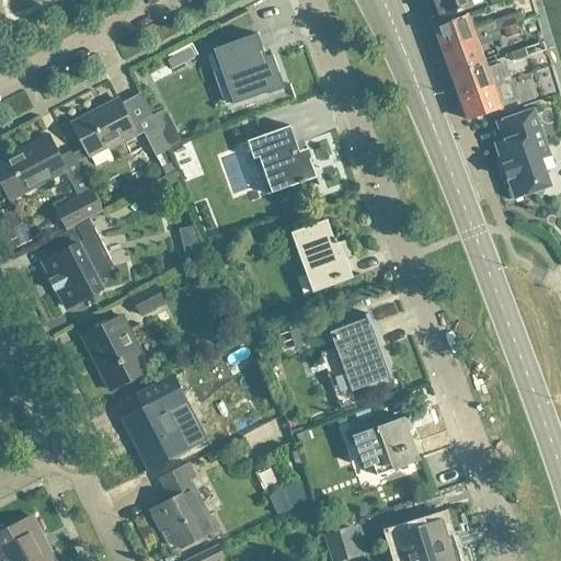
[(484,0),(430,0),(437,20),(469,8),(471,6),(484,1),(484,0)]
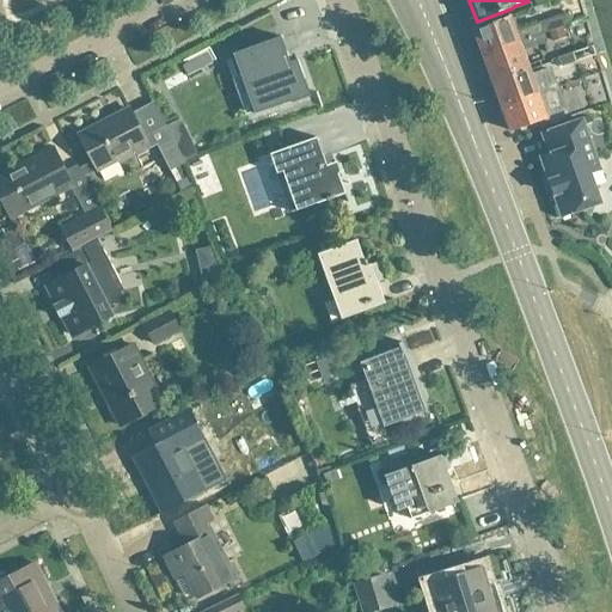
[(509,16),(478,26),(473,28),(483,53),(540,31),(537,22),(514,30),(509,16)]
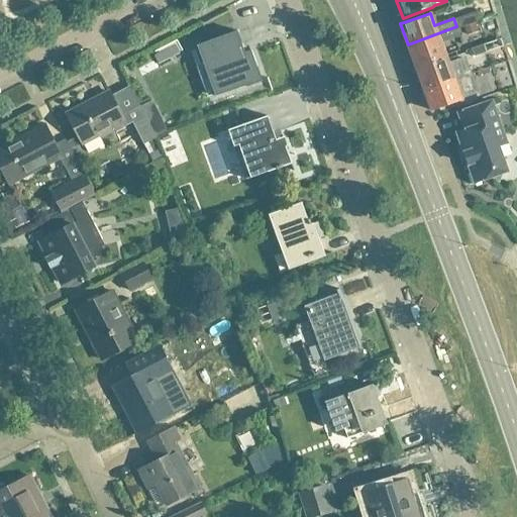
[(456,26),(408,44),(415,65),(444,54),(440,41),(459,34),(456,26)]
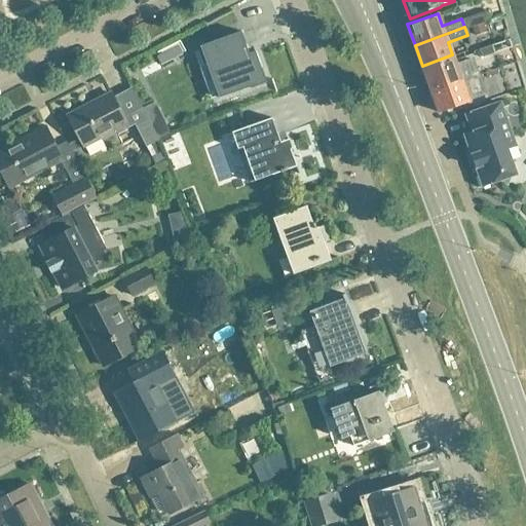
[(254,51),(252,47),(247,49),(240,31),(200,45),(218,97),(250,85),(250,87),(265,81),(255,51),(254,51)]
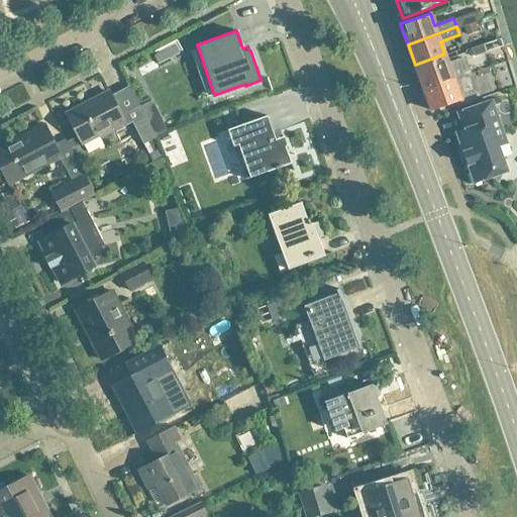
[(493,50),(494,35),(467,34),(467,49),(493,50)]
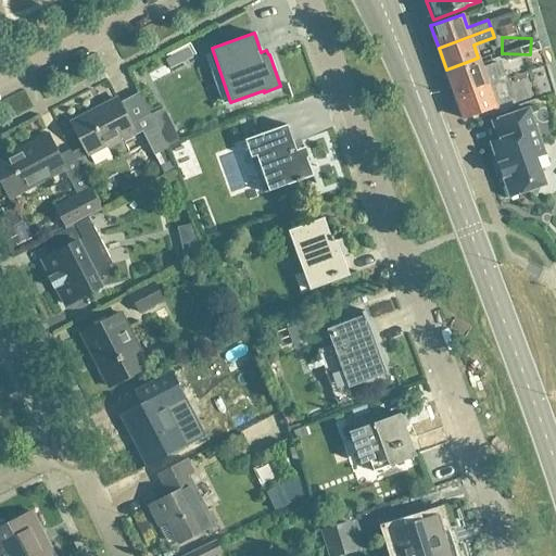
[(481,66),(480,63),(447,74),(456,96),(506,78),(500,60),(481,66)]
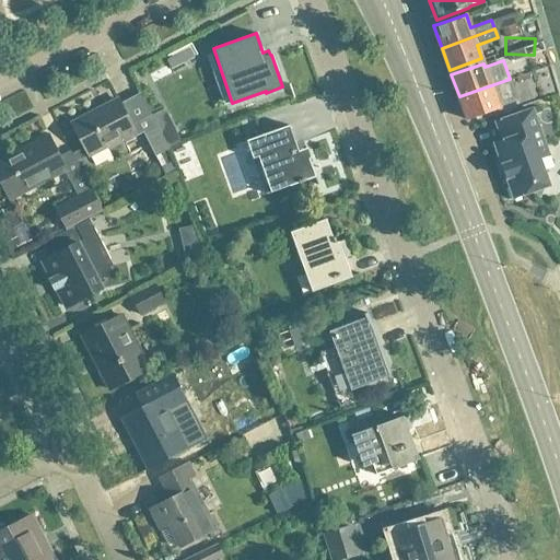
[(510,79),(459,96),(467,119),(489,112),(499,108),(499,106),(517,100),(510,79)]
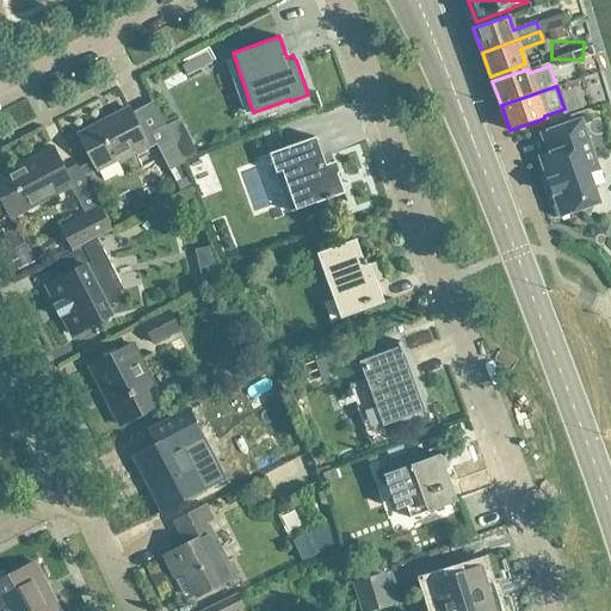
[(165,124),(143,136),(128,107),(79,134),(78,133),(76,133),(96,170),(116,159),(118,164),(155,144),(170,170),(184,162),(165,124)]
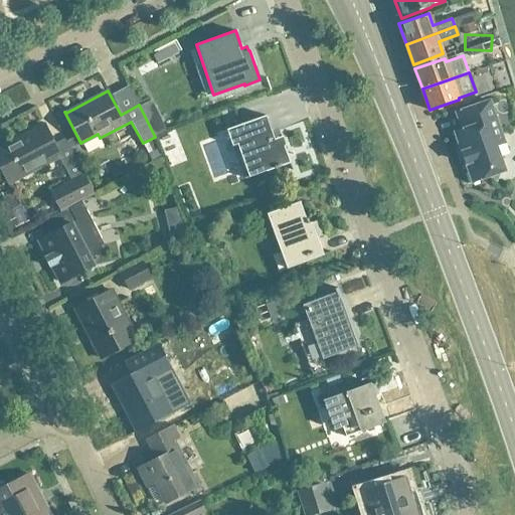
[(504,170),(503,166),(495,145),(500,143),(502,139),(489,100),(456,112),(462,129),(455,131),(461,151),(462,153),(464,152),(467,160),(465,161),(465,163),(466,163),(472,181),(504,170)]
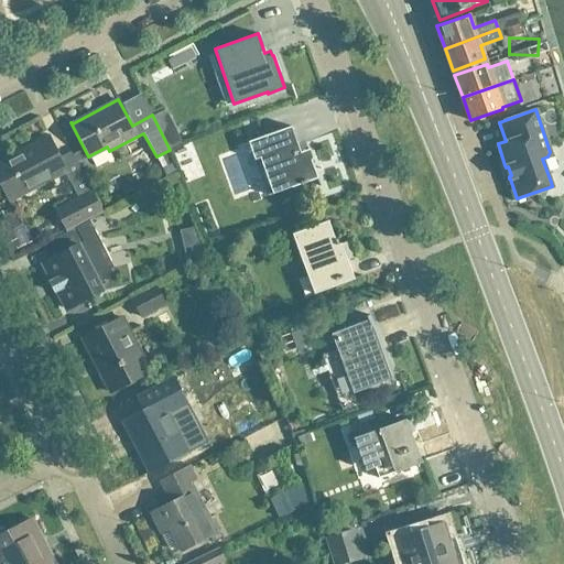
[(248,141),(269,199),(317,182),(318,185),(320,185),(311,160),(313,159),(312,156),(310,158),(304,141),(297,143),(291,126),(248,141)]
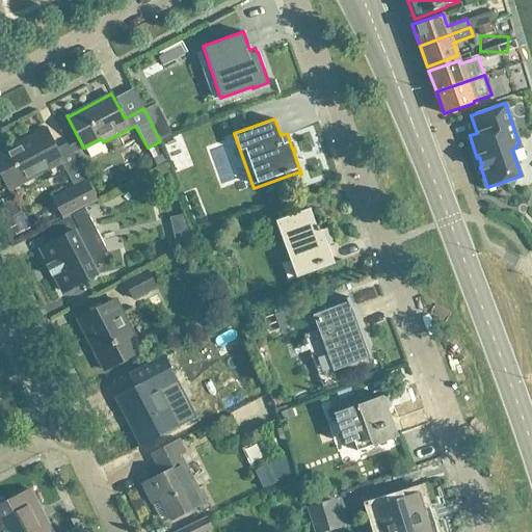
[(74,187),(86,180),(67,142),(55,148),(45,129),(0,152),(0,170),(8,188),(60,161),(74,187)]
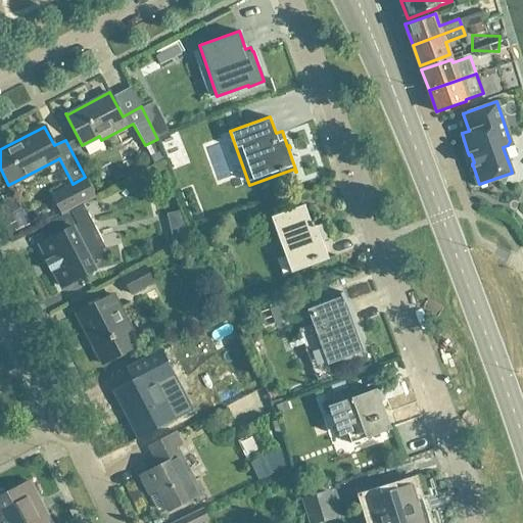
[(66,212),(65,211),(82,203),(95,196),(85,177),(73,184),(53,194),(63,214),(66,212)]
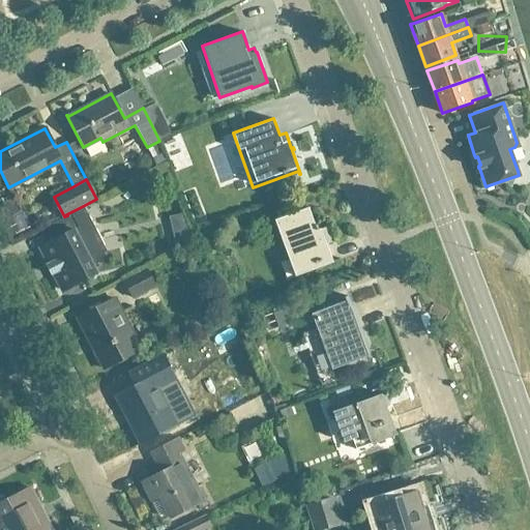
[(21,228),(15,216),(22,212),(16,201),(0,208),(0,215),(12,239),(32,229),(30,223),(21,228)]
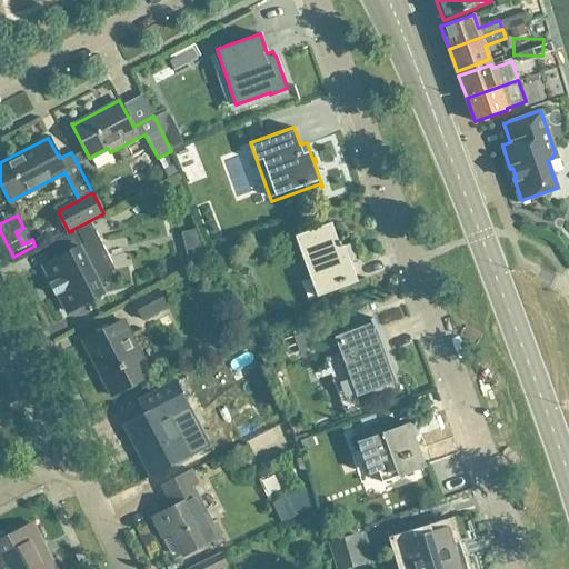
[(71,230),(72,231),(52,241),(59,256),(43,263),(52,281),(49,283),(55,295),(58,292),(67,311),(103,293),(100,287),(105,285),(103,281),(109,279),(107,276),(112,273),(110,270),(113,269),(89,221),(71,230)]
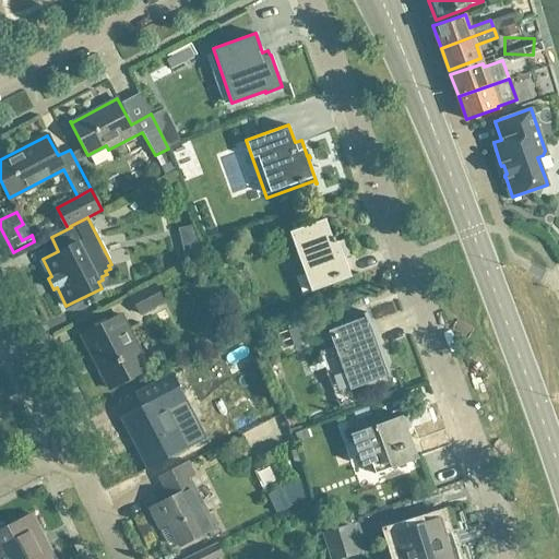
[(332,237),(324,217),(289,232),(305,272),(293,276),(300,295),(358,273),(358,272),(351,274),(342,250),(339,251),(333,236),(332,237)]
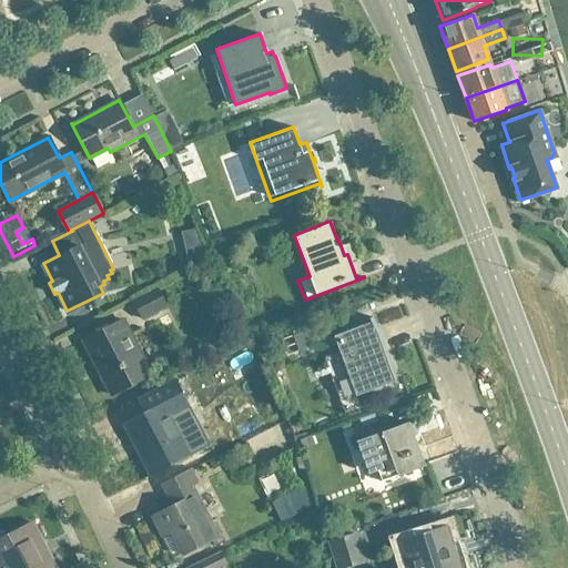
[(168,306),(156,285),(131,300),(141,320),(168,306)]
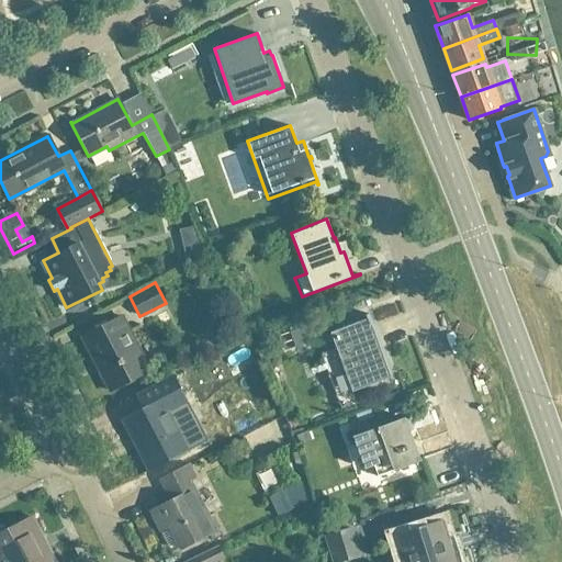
[(389,375),(370,324),(372,324),(368,313),(364,314),(367,318),(330,332),(351,390),(389,375)]
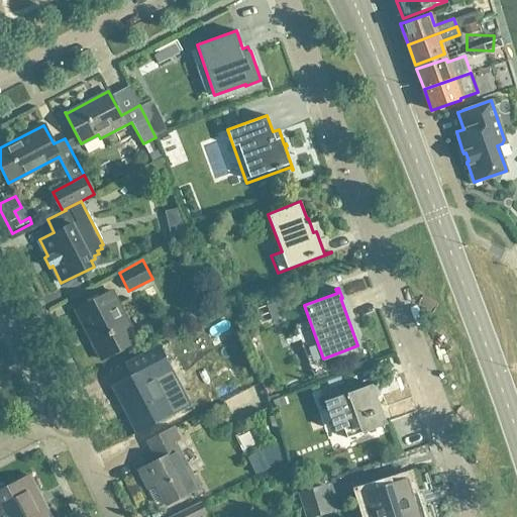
[(136,340),(111,290),(75,309),(101,359),(136,340)]
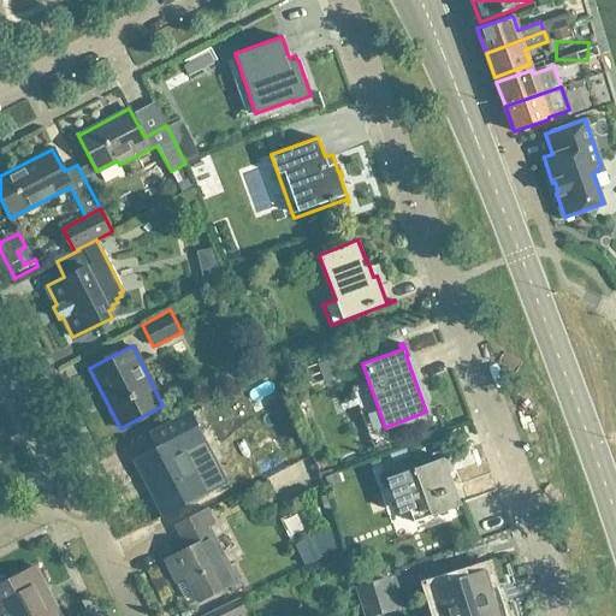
[(202,436),(189,410),(148,431),(157,448),(136,457),(165,513),(149,520),(149,521),(203,493),(179,448),(202,436)]
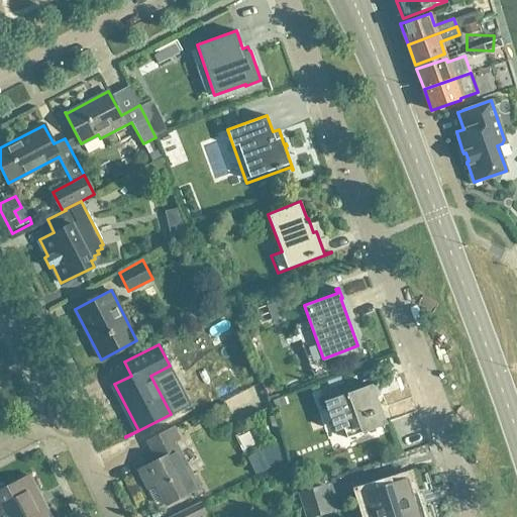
[(337,413),(346,438),(387,423),(372,384),(324,401),(329,415),(337,413)]
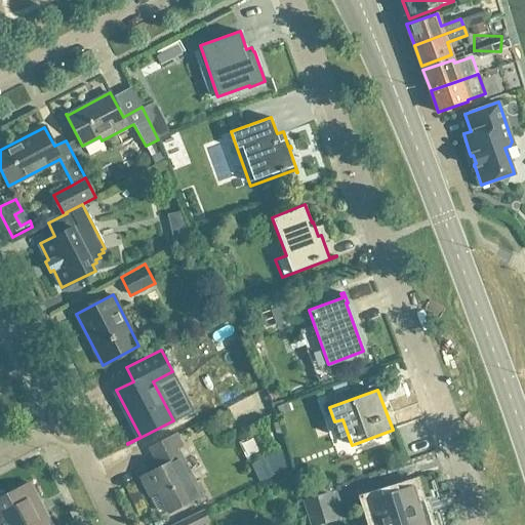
[(176,447),(182,445),(175,433),(149,447),(155,459),(164,454),(168,461),(138,477),(160,517),(202,494),(176,447)]
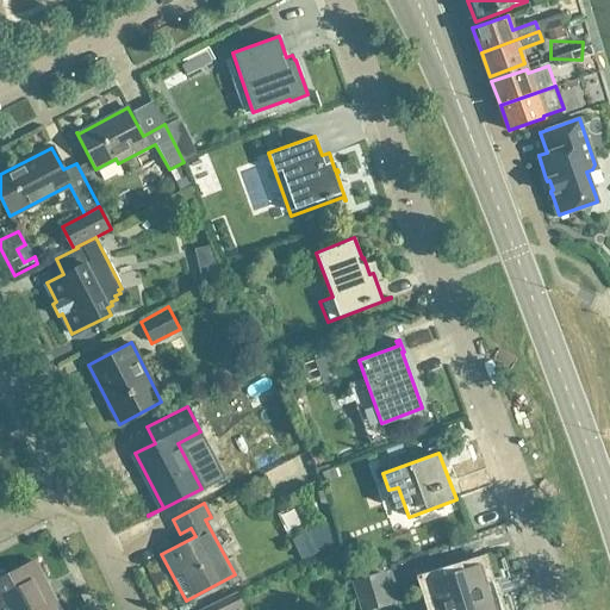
[(60,609),(35,560),(0,578),(0,609),(60,609)]
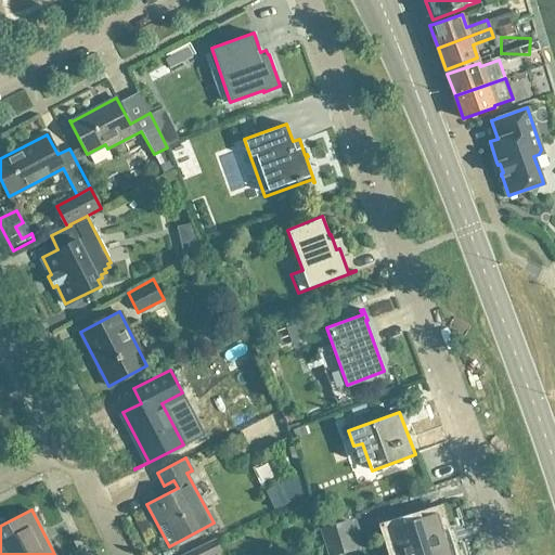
[(454,554),(447,529),(441,531),(436,515),(390,529),(398,554),(454,554)]
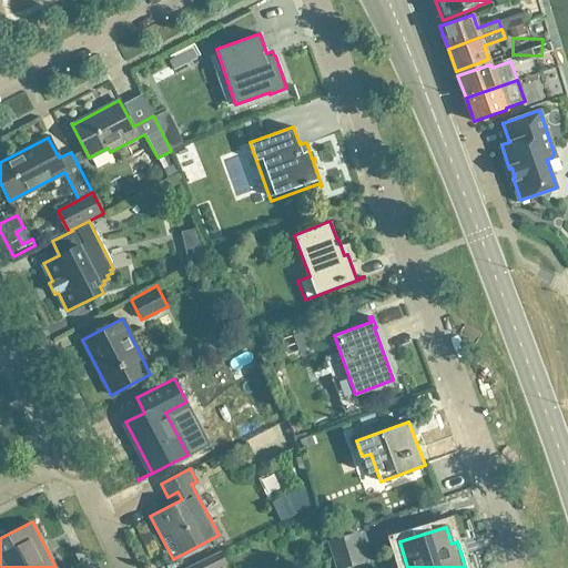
[(334,567),(343,567),(367,560),(358,530),(326,540),(334,567)]
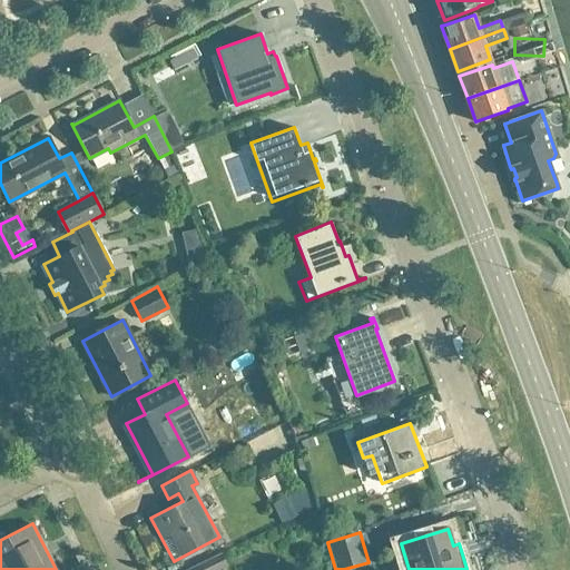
[(185,569),(222,569),(220,568),(227,566),(220,552),(185,569)]
